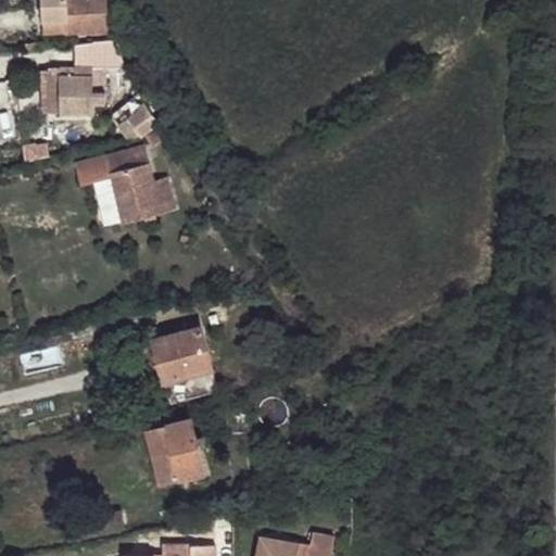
[(67,32),(109,30),(106,0),(41,0),(42,20),(66,19),(67,32)]
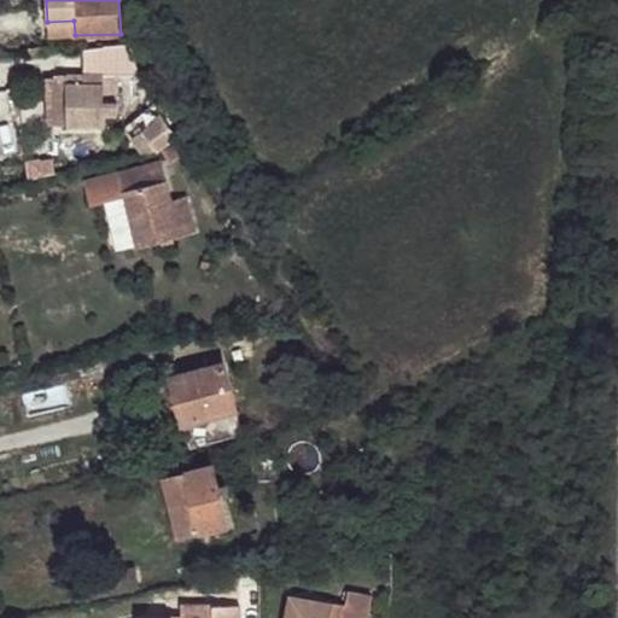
[(47,22),(48,35),(75,35),(74,21),(47,22)]
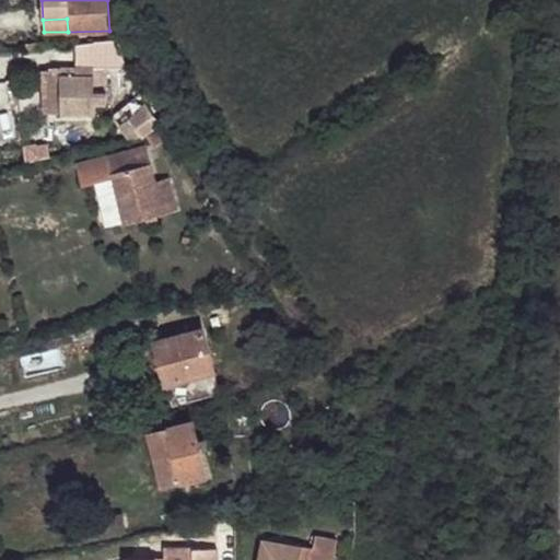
[(111,77),(126,70),(120,58),(105,63),(111,77)]
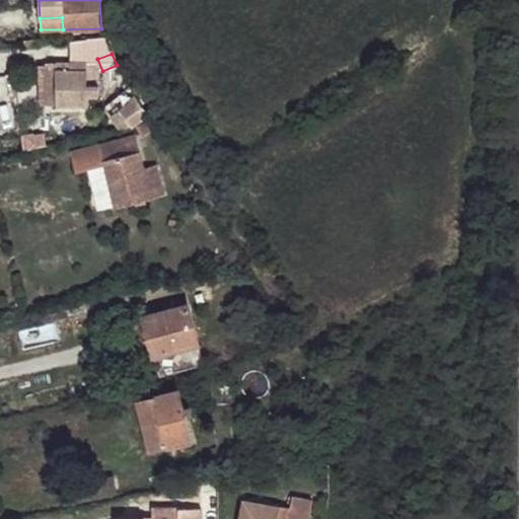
[(56,105),(56,106),(86,106),(86,96),(98,96),(98,85),(86,84),(87,61),(71,61),(71,70),(56,69),(56,70),(56,105)]
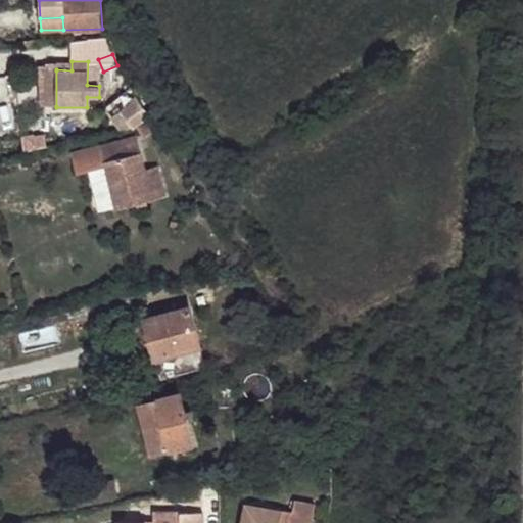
[(42,106),(56,106),(56,70),(42,70),(42,106)]
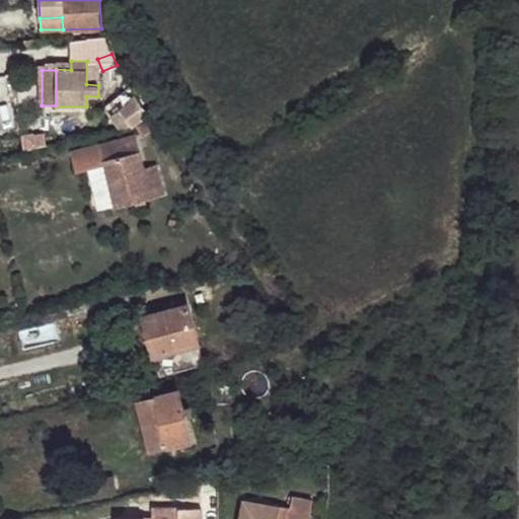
[(18,98),(15,74),(9,75),(11,99),(18,98)]
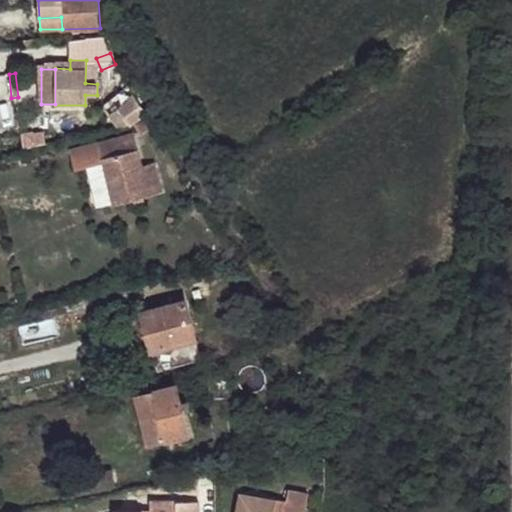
[(118,109),(108,114),(116,126),(128,124),(129,125),(147,112),(135,95),(118,109)]
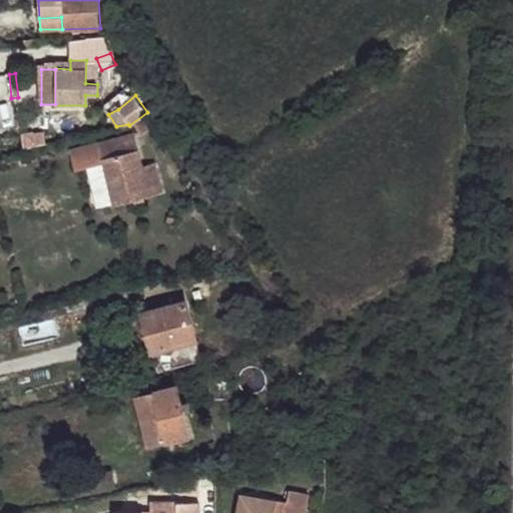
[(135,125),(140,134),(151,129),(145,119),(135,125)]
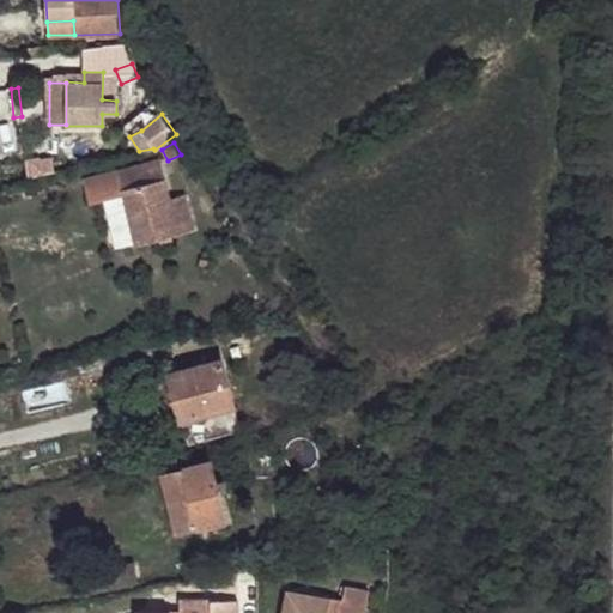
[(84,180),(90,204),(103,200),(123,194),(137,243),(137,244),(194,229),(186,196),(170,200),(159,159),(84,180)]
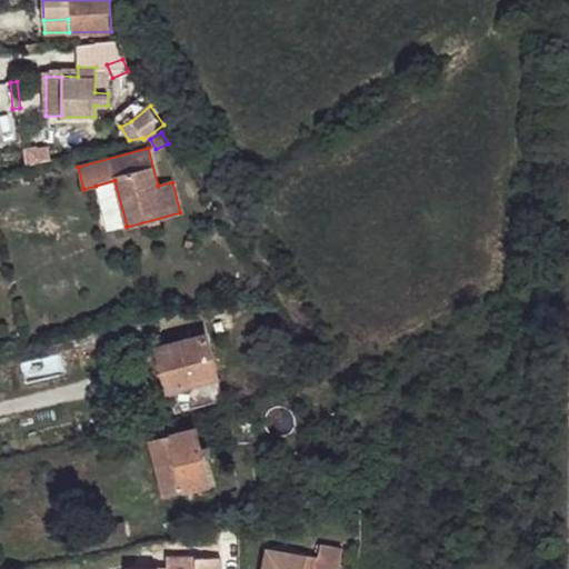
[(115,180),(96,186),(108,230),(127,226),(115,180)]
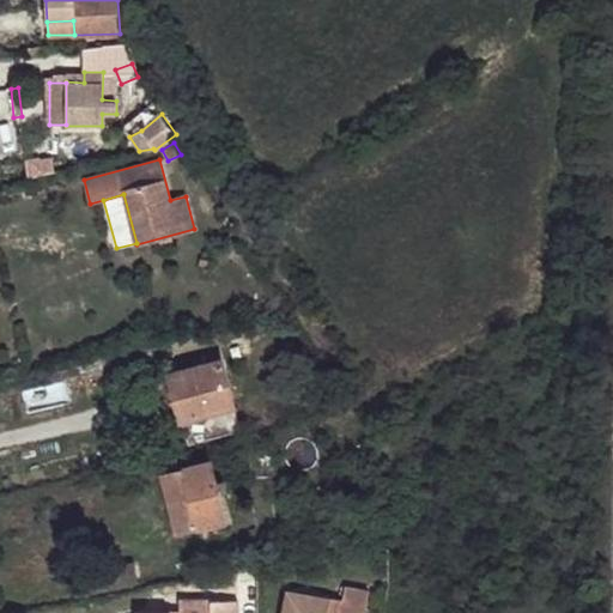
[(240,431),(220,360),(169,374),(188,444),(240,431)]
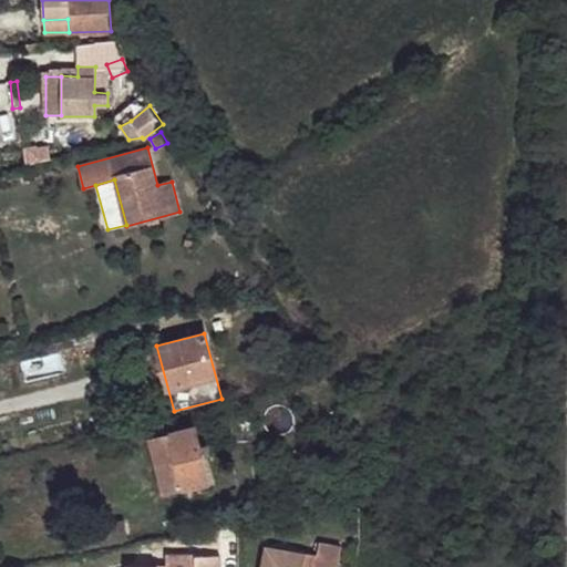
[(207,482),(194,428),(150,437),(152,446),(171,442),(182,488),(207,482)]
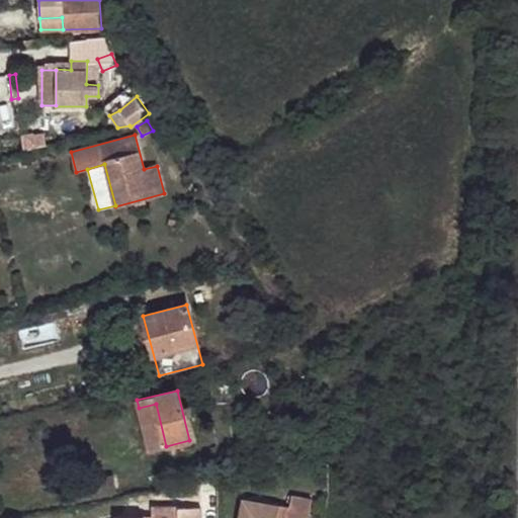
[(139,408),(149,450),(166,446),(156,404),(139,408)]
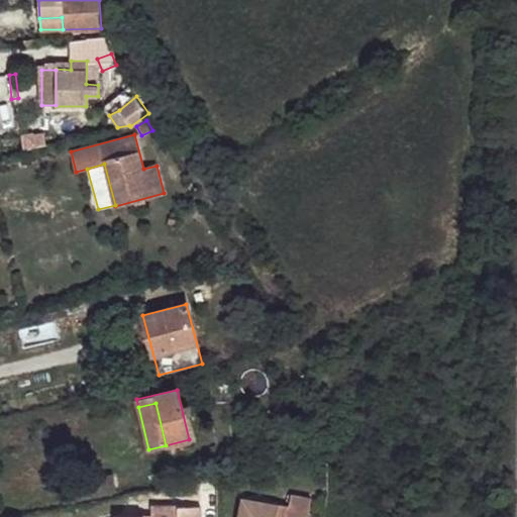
[(291,496),(289,507),(287,516),(282,516),(279,516),(281,505),(242,498),(238,516),(307,516),(311,499),(291,496)]
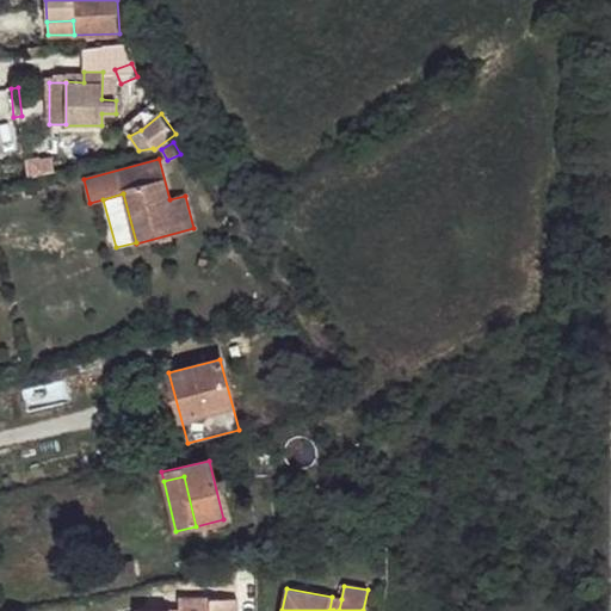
[(209,610),(170,610),(137,610),(136,610),(236,610),(238,597),(209,597),(209,610)]
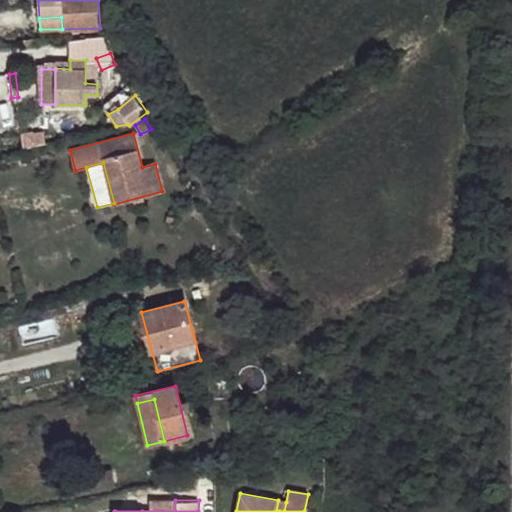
[(278,500),(276,511),(279,511),(284,511),(286,502),(278,500)]
